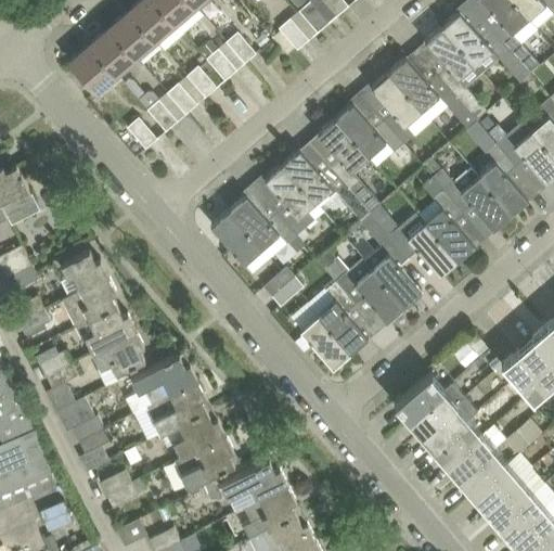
[(155,0),(141,0),(129,10),(155,40),(176,24),(155,0)]
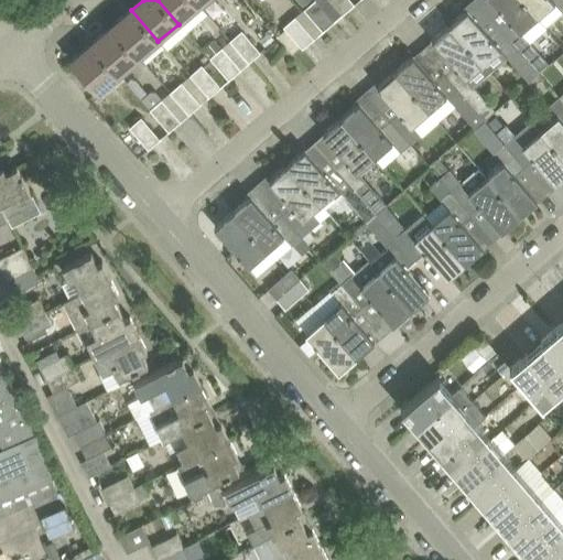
[(193,0),(158,0),(179,24),(198,7),(193,0)]
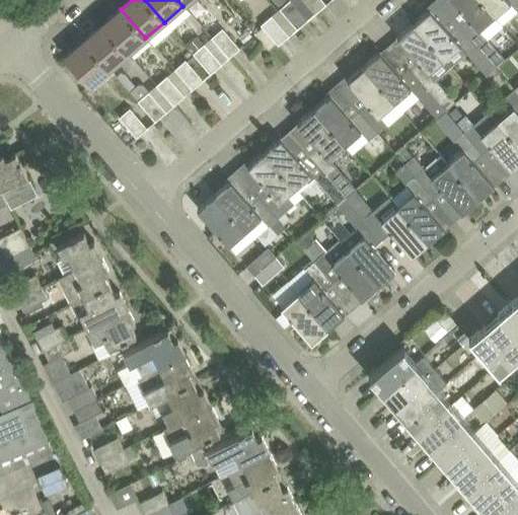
[(319,0),(301,0),(314,15),(325,6),(319,0)]
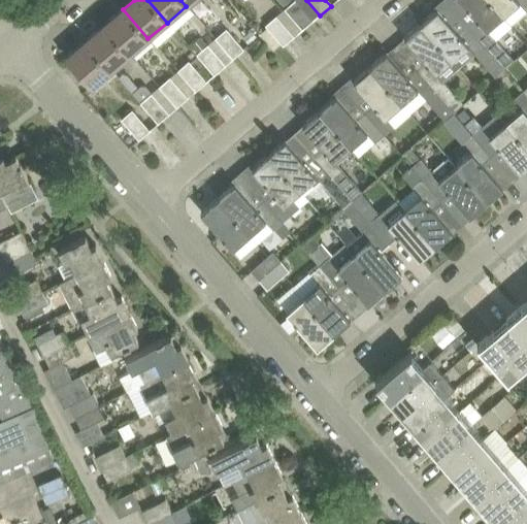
[(457,0),(474,21),(466,28),(503,70),(493,58),(502,51),(486,32),(502,19),(486,0),(457,0)]
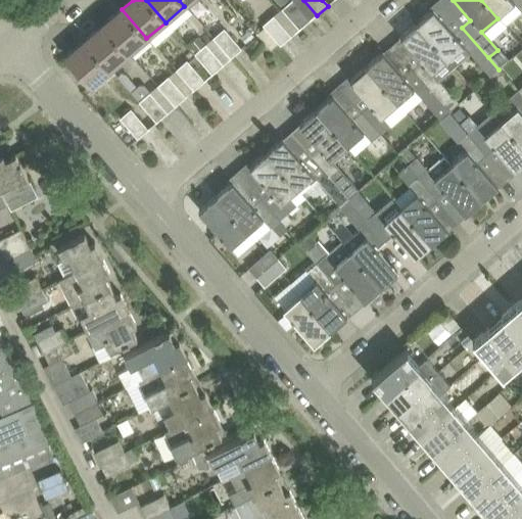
[(521,0),(481,0),(497,18),(506,27),(521,13),(521,14),(521,0)]
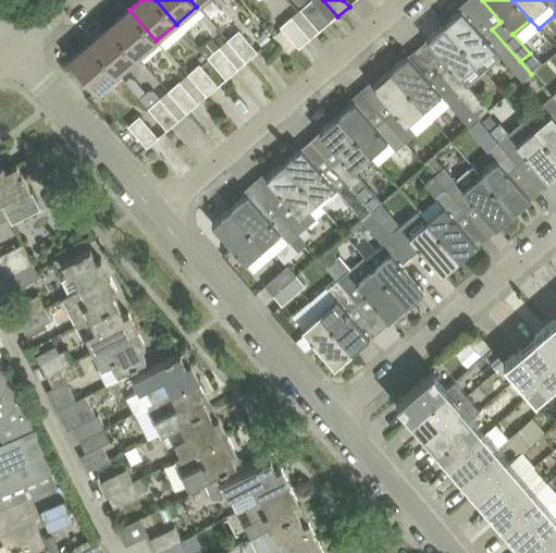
[(330,24),(311,2),(299,12),(318,34),(330,24)]
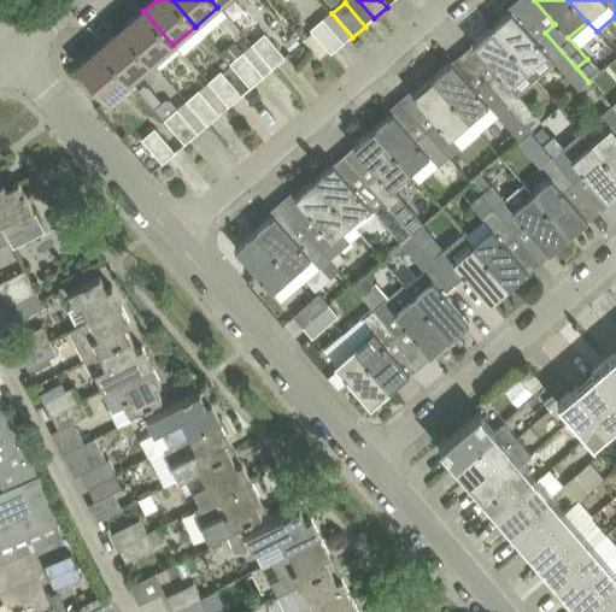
[(151,64),(172,45),(144,11),(122,30),(151,64)]
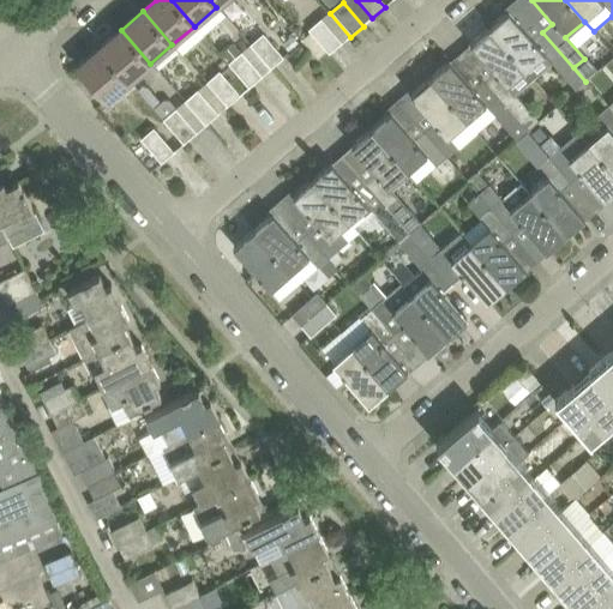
[(586,82),(542,32),(533,41),(508,13),(488,30),(524,71),(544,55),(553,67),(574,91),(586,82)]
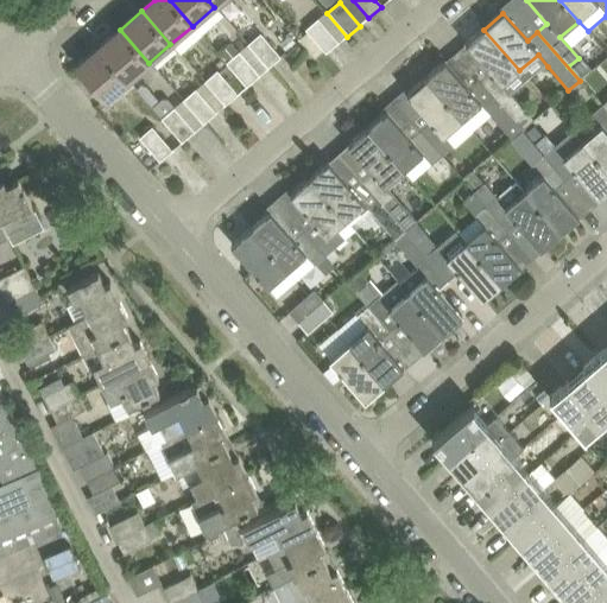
[(305,32),(307,35),(298,42),(315,61),(323,54),(326,56),(337,45),(317,21),(305,32)]
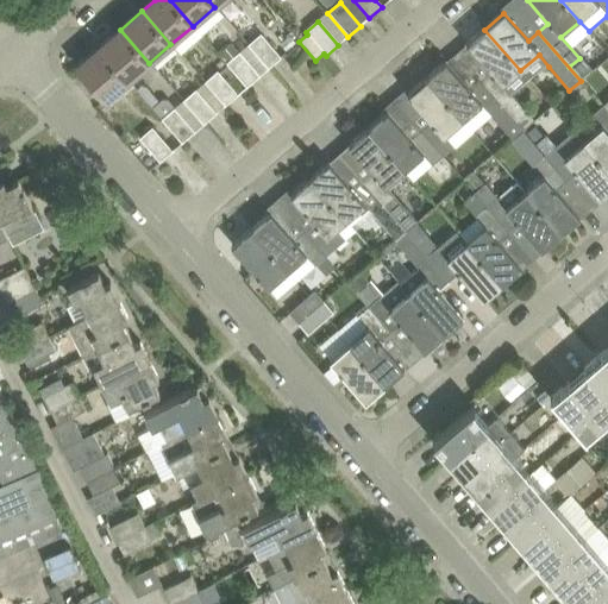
[(120,30),(99,49),(127,82),(149,63),(120,30)]
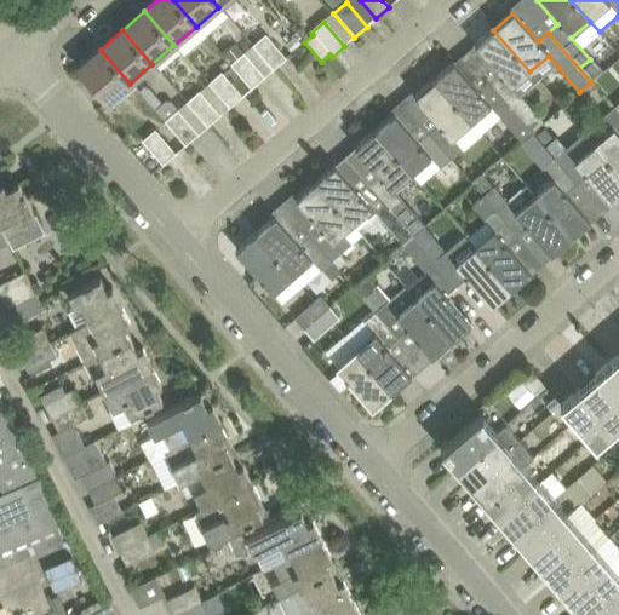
[(525,126),(526,127),(537,118),(521,99),(511,88),(529,72),(493,30),(474,47),(498,75),(488,84),(525,126)]
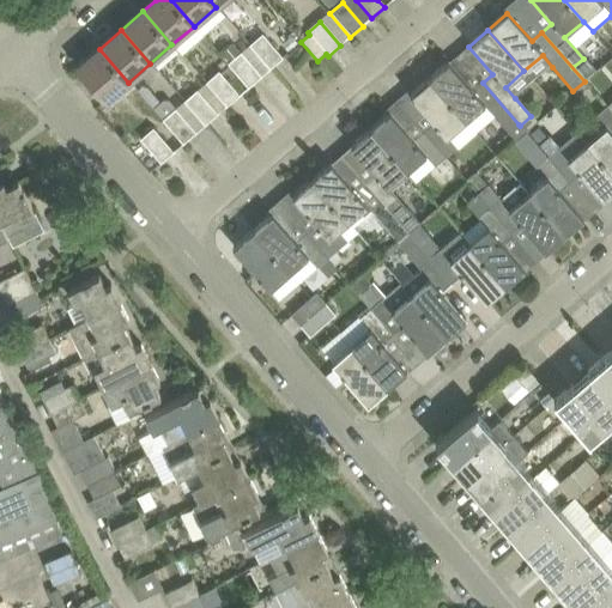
[(283,60),(262,36),(249,47),(270,71),(283,60)]
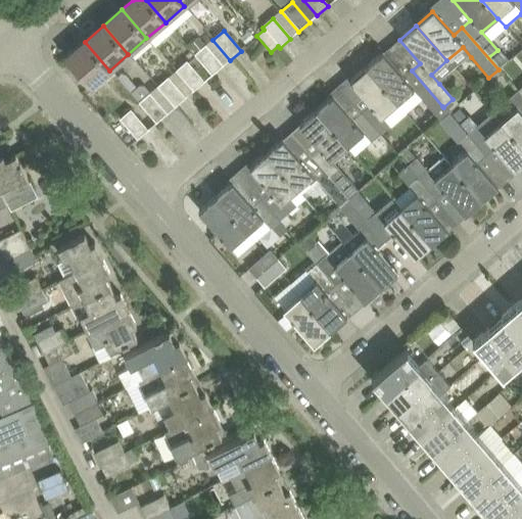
[(188,47),(195,55),(204,47),(197,39),(188,47)]
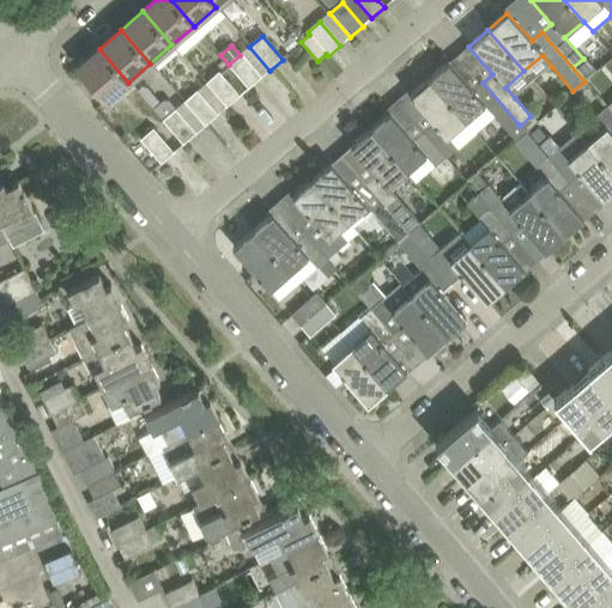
[(128,83),(100,49),(77,68),(105,102),(128,83)]
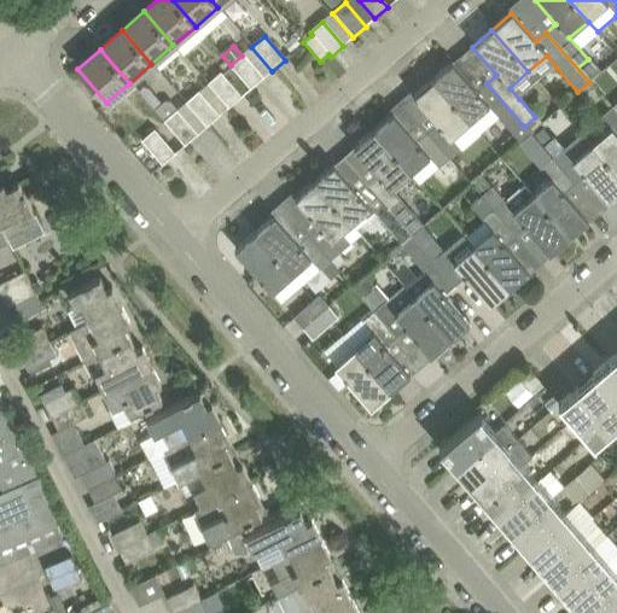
[(242,56),(230,66),(250,91),(263,80),(242,56)]
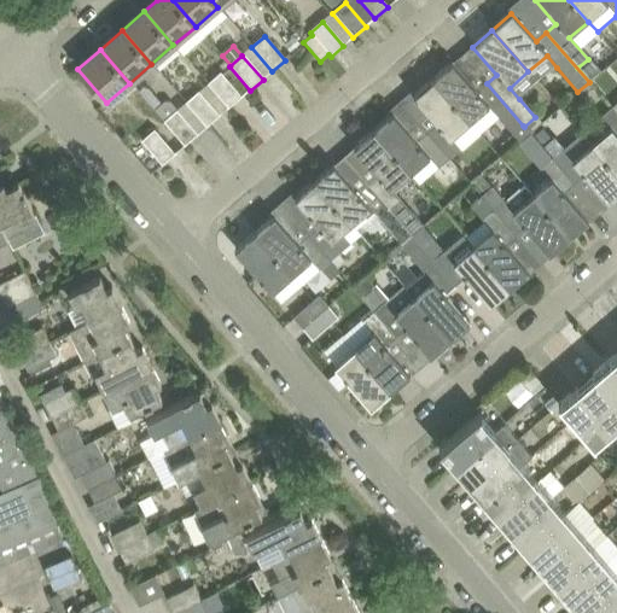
[(519,144),(530,134),(524,127),(523,126),(487,83),(476,93),(452,64),(434,81),(470,123),(481,114),(485,120),(493,114),(498,118),(519,144)]
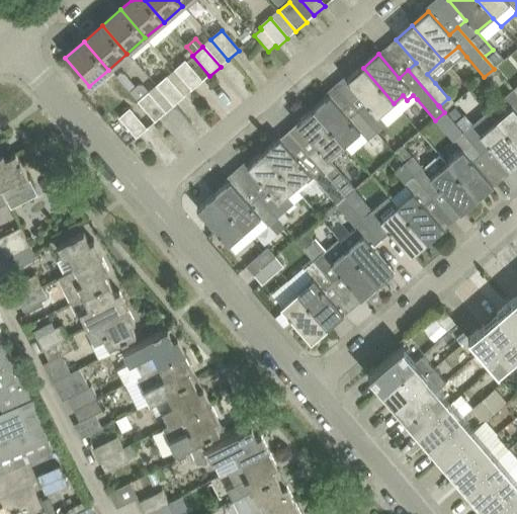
[(184,63),(174,72),(191,92),(201,82),(184,63)]
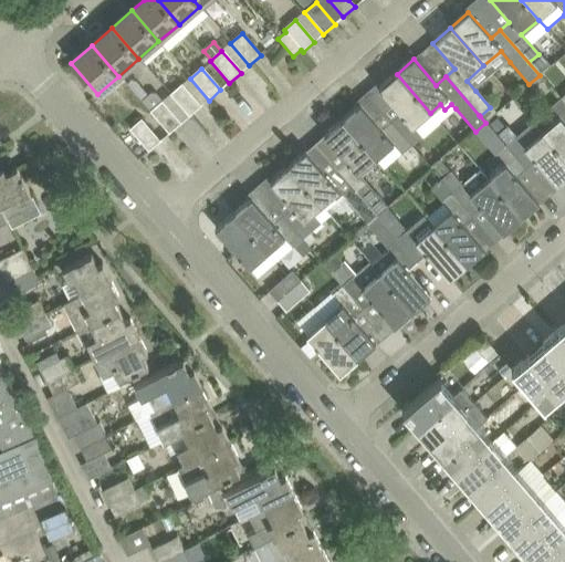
[(400,115),(390,124),(411,147),(422,138),(412,127),(430,113),(397,74),(378,90),(400,115)]
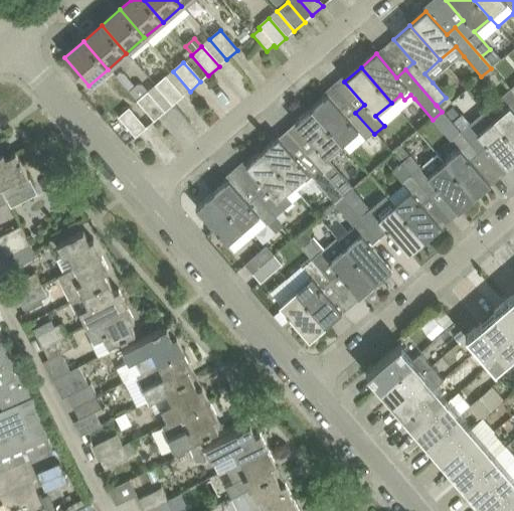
[(164,114),(147,94),(141,87),(137,87),(134,89),(132,86),(130,88),(122,77),(118,80),(153,123),(164,114)]
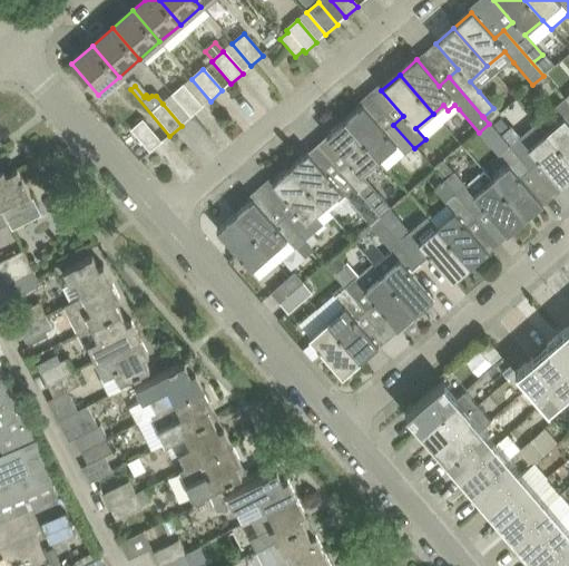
[(202,108),(183,86),(172,96),(190,118),(202,108)]
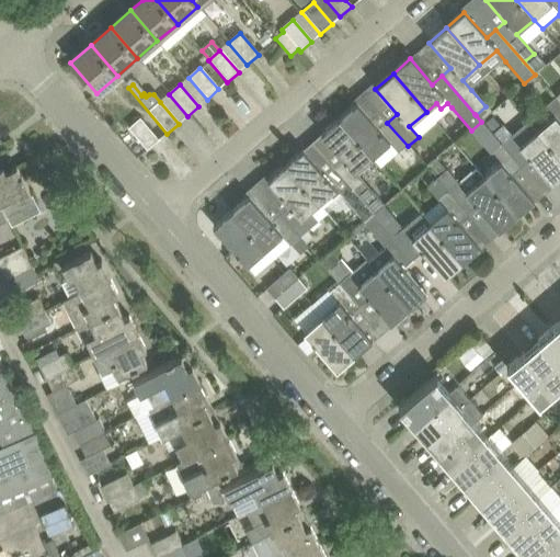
[(555,117),(537,132),(559,157),(559,102),(557,99),(546,108),(555,117)]
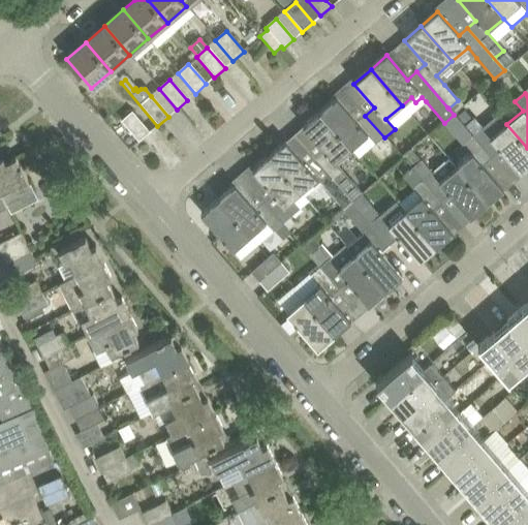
[(367,135),(375,145),(375,146),(384,137),(365,116),(356,123),(336,99),(319,113),(351,150),(367,135)]
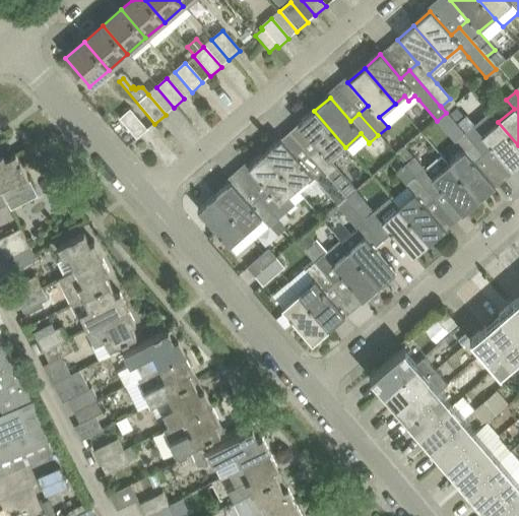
[(449,116),(457,125),(463,119),(456,110),(449,116)]
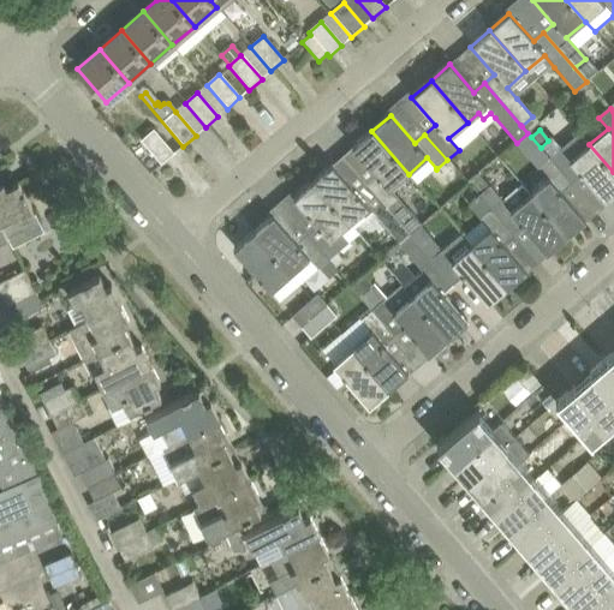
[(154,131),(141,142),(161,166),(173,155),(154,131)]
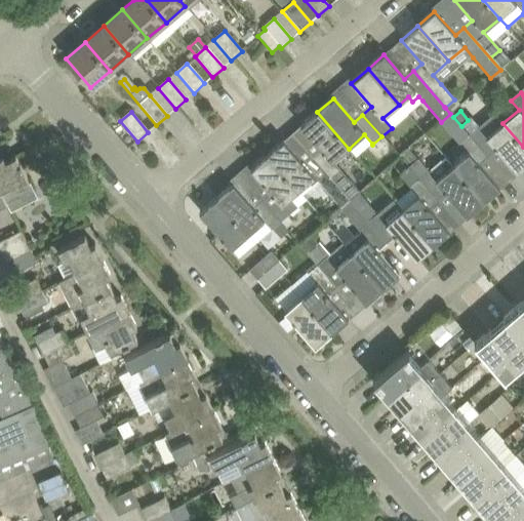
[(320,151),(313,157),(331,179),(340,171),(332,162),(349,149),(317,112),(299,127),(320,151)]
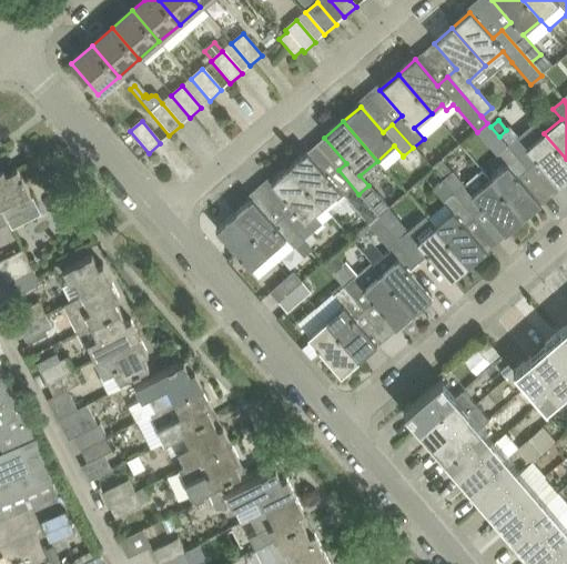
[(517,139),(508,147),(528,170),(536,163),(558,189),(566,180),(566,159),(544,133),(543,134),(526,150),(517,139)]
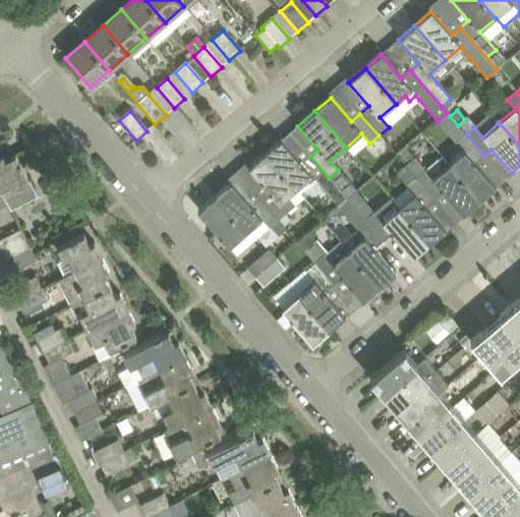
[(475,164),(484,156),(466,134),(457,142),(465,152),(449,166),(479,202),(496,187),(475,164)]
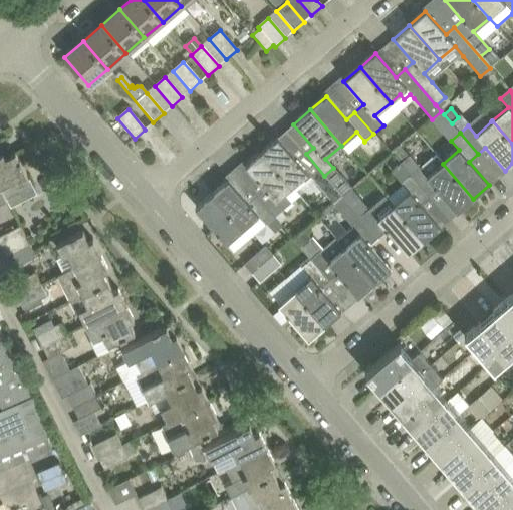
[(310,178),(315,183),(333,204),(341,197),(324,176),(306,154),(297,162),(277,139),(262,152),(292,188),(301,180),(304,184),(310,178)]
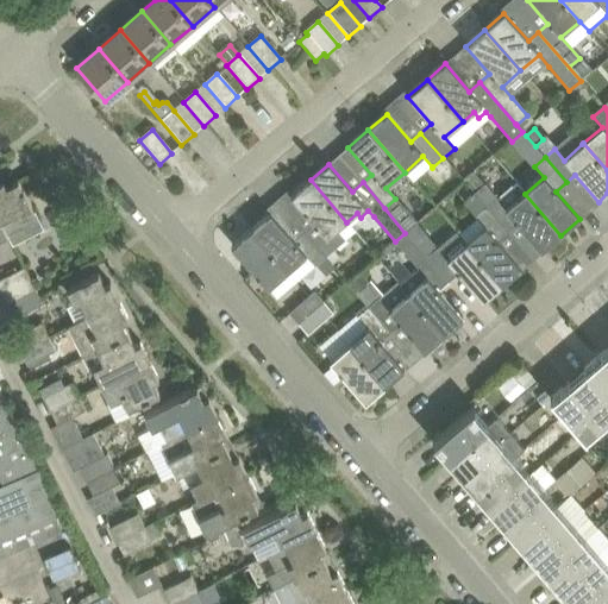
[(464,182),(487,208),(508,232),(516,225),(540,252),(561,236),(525,194),(516,183),(496,200),(474,174),(464,182)]
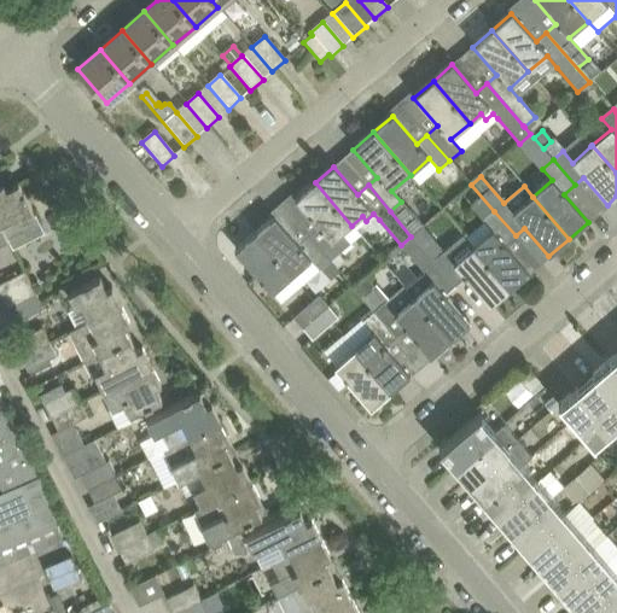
[(318,228),(308,237),(331,263),(338,257),(351,245),(342,234),(351,226),(315,182),(294,200),(318,228)]
